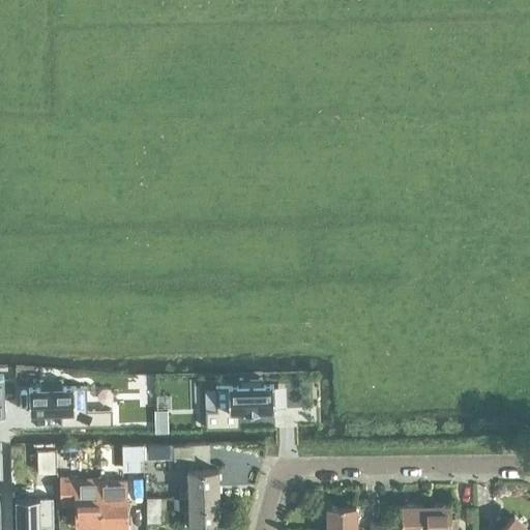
[(274,384),(263,384),(263,378),(240,379),(240,385),(216,385),(217,410),(206,410),(207,427),(238,425),(237,410),(244,410),(244,411),(260,411),(260,409),(275,409),(274,384)]
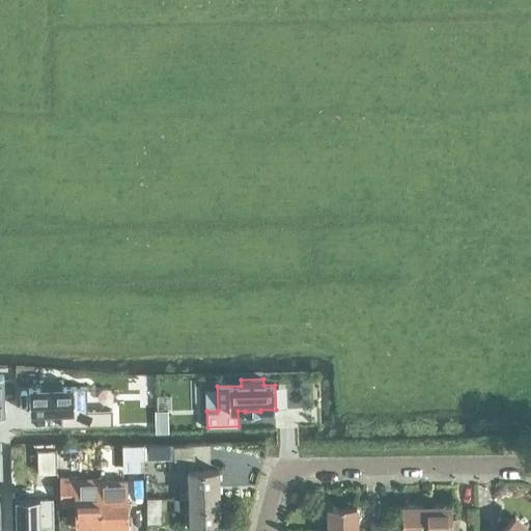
[(63,380),(40,381),(40,388),(29,389),(30,414),(61,413),(61,426),(113,425),(113,410),(88,411),(87,387),(63,388),(63,380)]
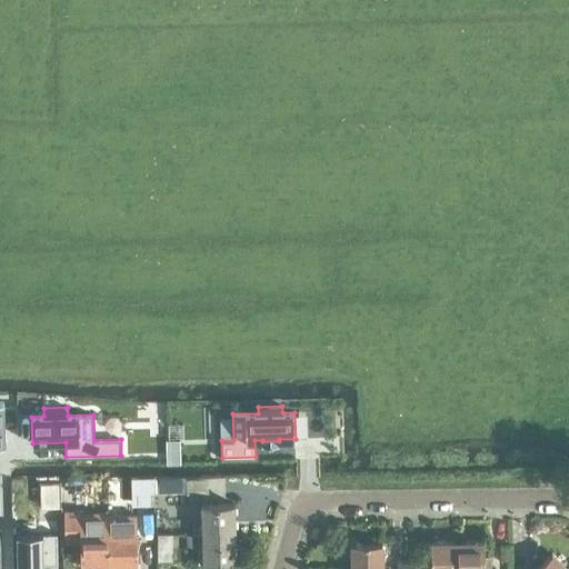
[(180,440),(168,440),(168,463),(181,463),(180,440)]
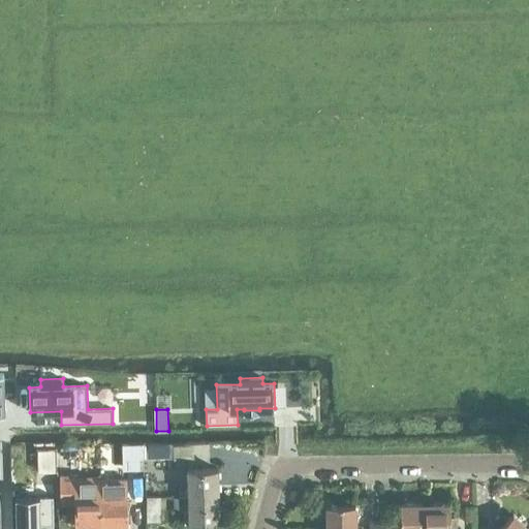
[(123,474),(144,474),(143,443),(123,444),(123,474)]
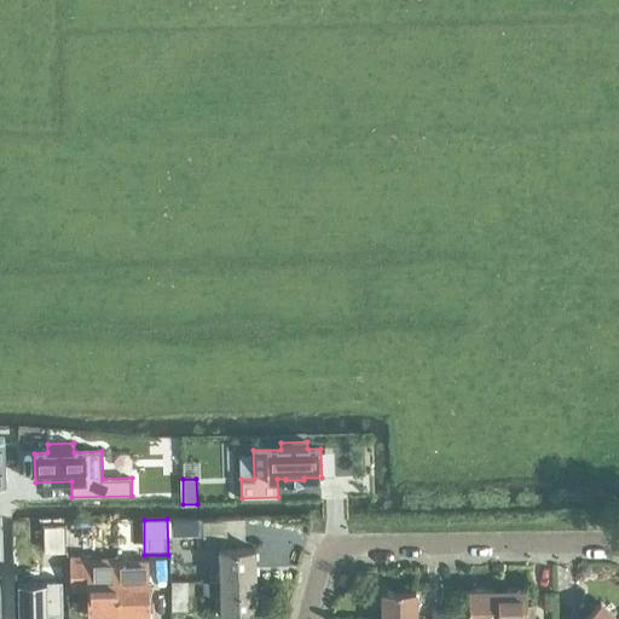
[(172,536),(202,536),(201,519),(172,520),(172,536)]
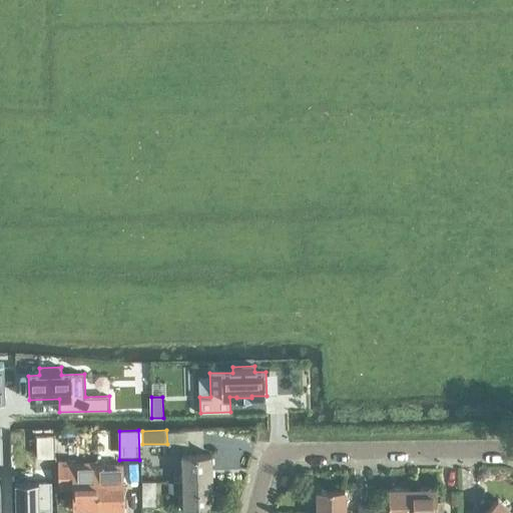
[(53,435),(34,435),(35,442),(35,443),(53,443),(53,435)]
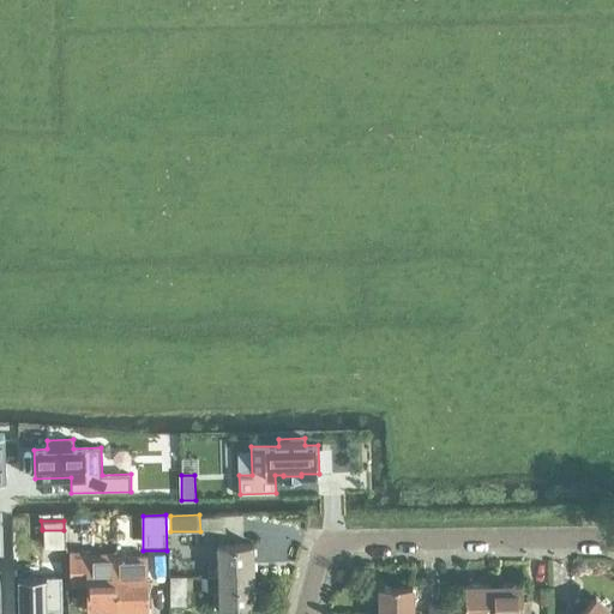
[(210,578),(256,576),(254,545),(221,546),(222,576),(210,577),(210,578)]
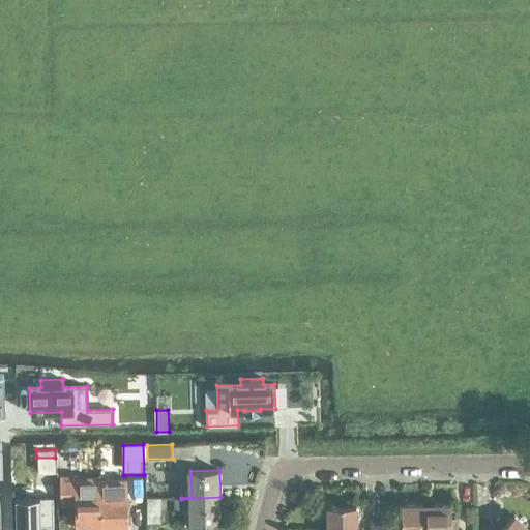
[(77,476),(60,476),(61,505),(76,504),(77,527),(86,527),(86,529),(101,529),(101,525),(100,480),(89,480),(77,481),(77,476)]
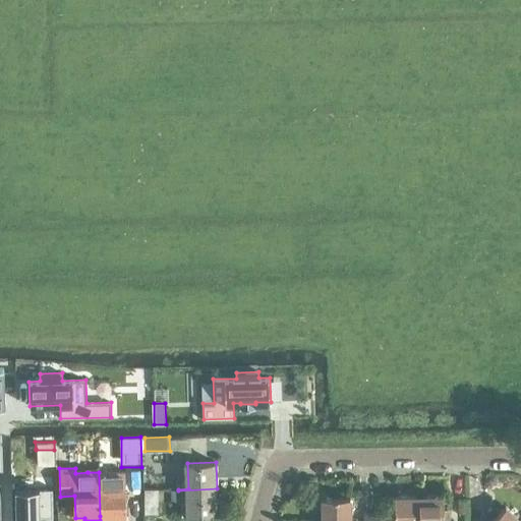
[(111,472),(99,472),(100,516),(127,516),(125,471),(111,472)]
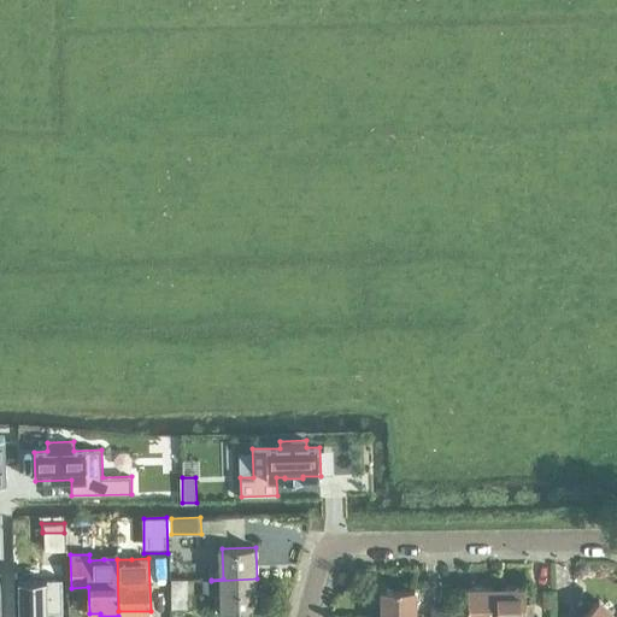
[(257,609),(257,579),(211,581),(211,594),(217,594),(218,610),(257,609)]
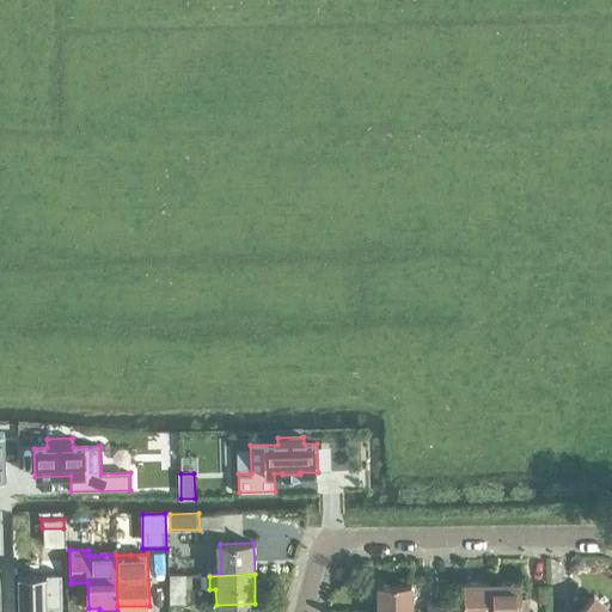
[(19,611),(48,611),(49,609),(63,609),(63,575),(19,576),(19,611)]
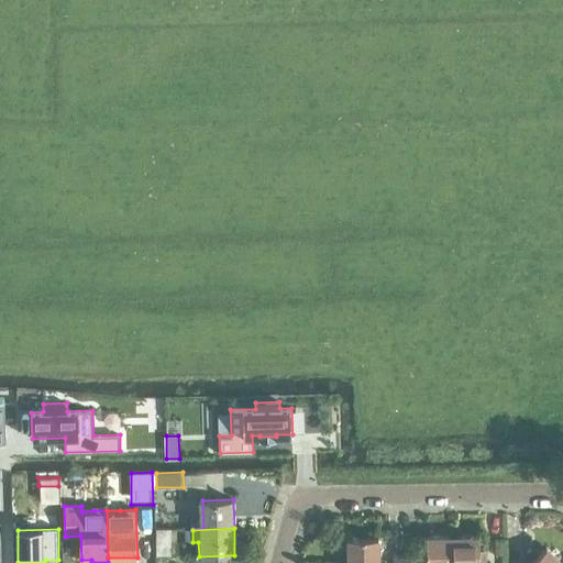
[(157,554),(172,554),(172,529),(157,529),(157,554)]
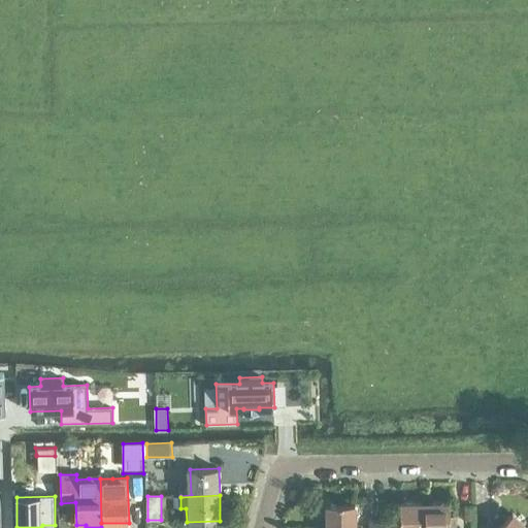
[(451,502),(425,503),(425,510),(425,527),(456,527),(456,517),(451,517),(451,502)]
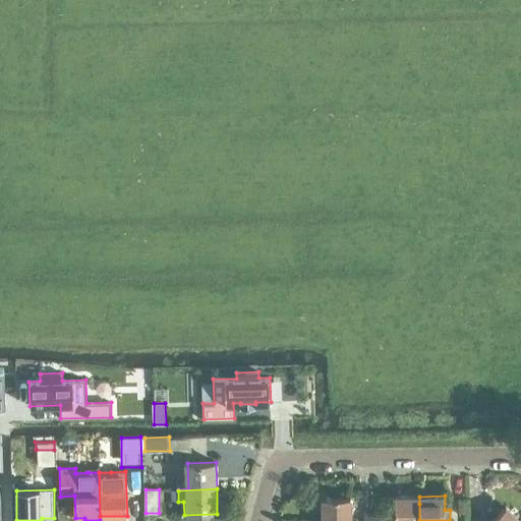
[(419,497),(396,497),(395,520),(419,520),(419,504),(419,497)]
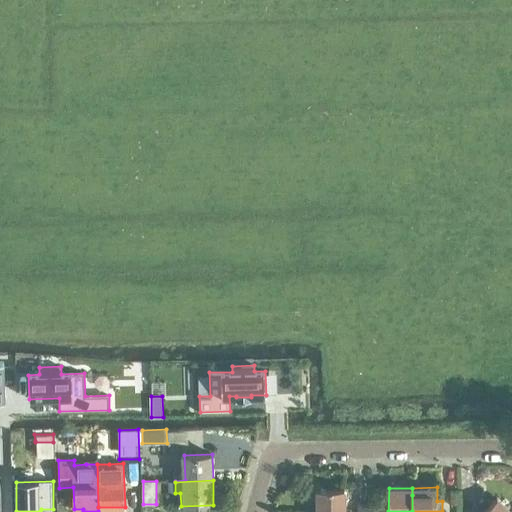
[(318,511),(344,511),(344,489),(318,490),(318,511)]
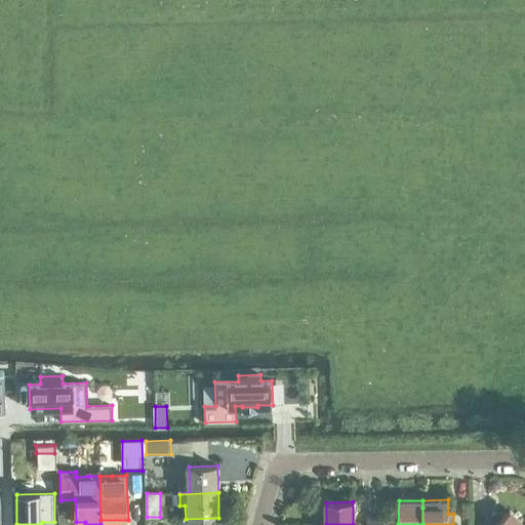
[(462,507),(462,518),(472,518),(472,507),(462,507)]
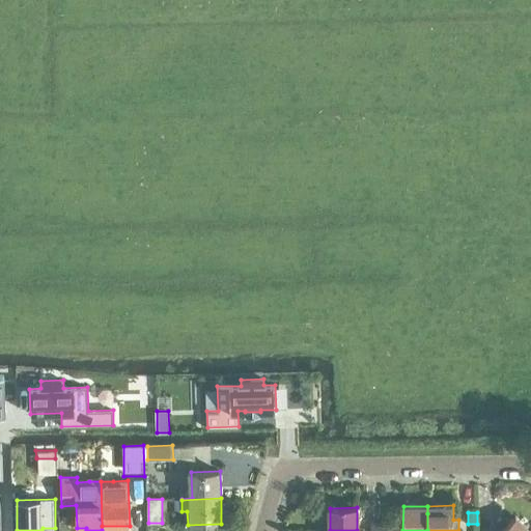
[(529,530),(515,516),(500,530),(529,530)]
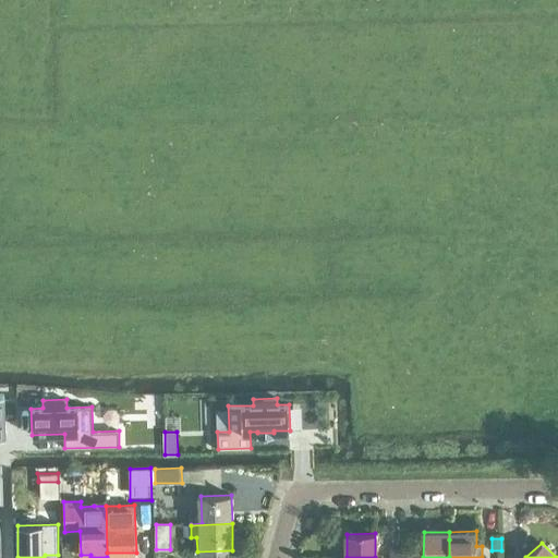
[(389,557),(403,557),(404,548),(389,548),(389,557)]
